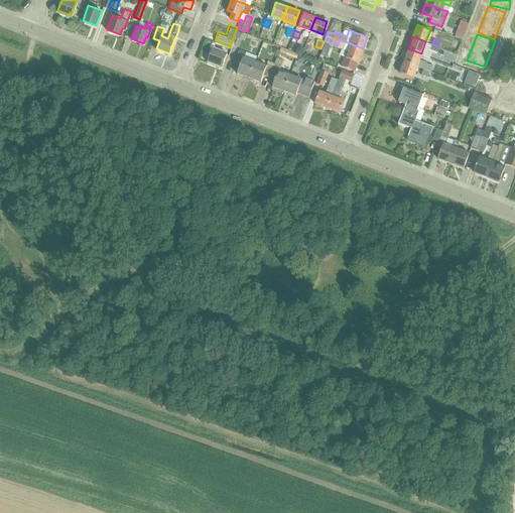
[(340,39),(338,45),(348,49),(346,55),(345,54),(341,63),(354,69),(357,60),(358,60),(363,48),(340,39)]
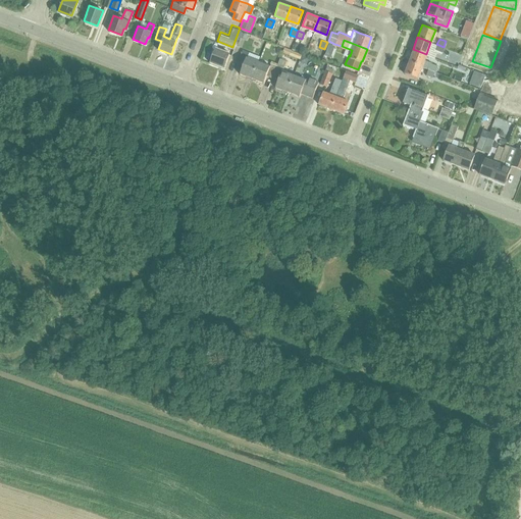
[(441,53),(444,47),(436,44),(434,51),(441,53)]
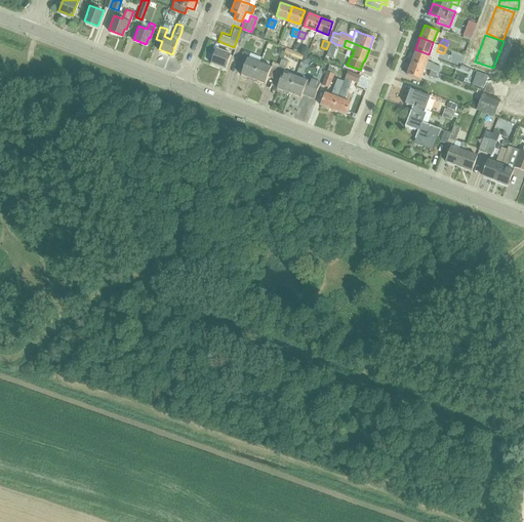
[(215,47),(210,62),(225,68),(230,53),(215,47)]
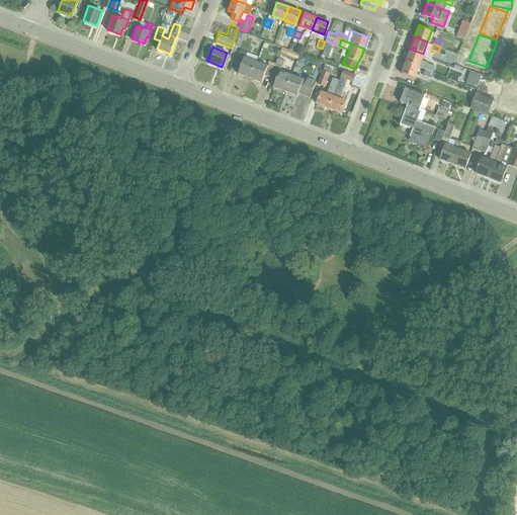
[(423,54),(410,49),(406,60),(419,65),(424,67),(431,70),(432,70),(435,64),(428,61),(422,58),(423,54)]
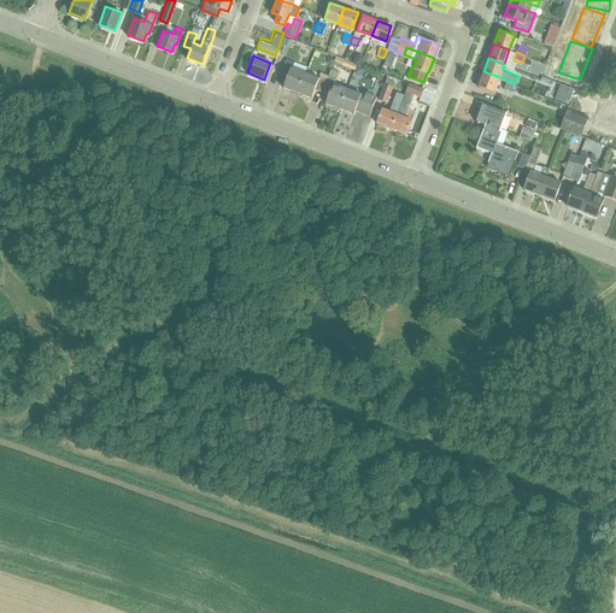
[(285,60),(279,75),(286,77),(282,87),(295,92),(304,71),(291,66),(292,63),(285,60)]
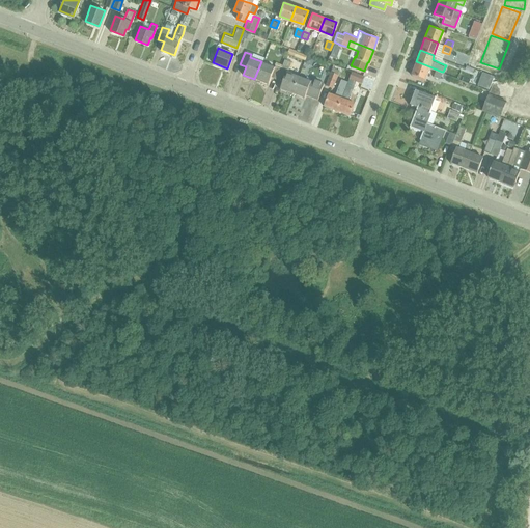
[(306,54),(304,61),(310,63),(313,57),(306,54)]
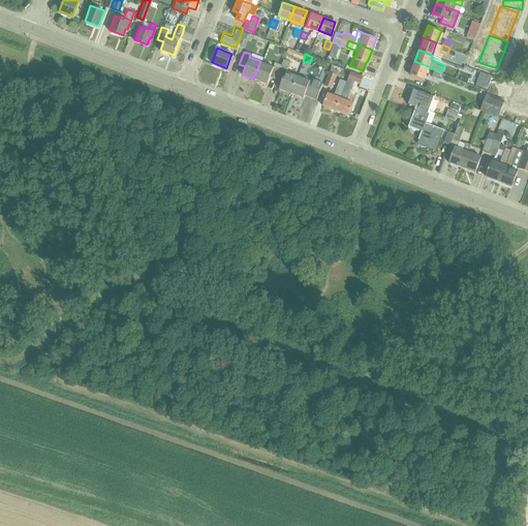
[(280,65),(275,78),(281,81),(278,88),(290,92),(298,74),(285,70),(289,60),(283,57),(280,63),(280,65)]
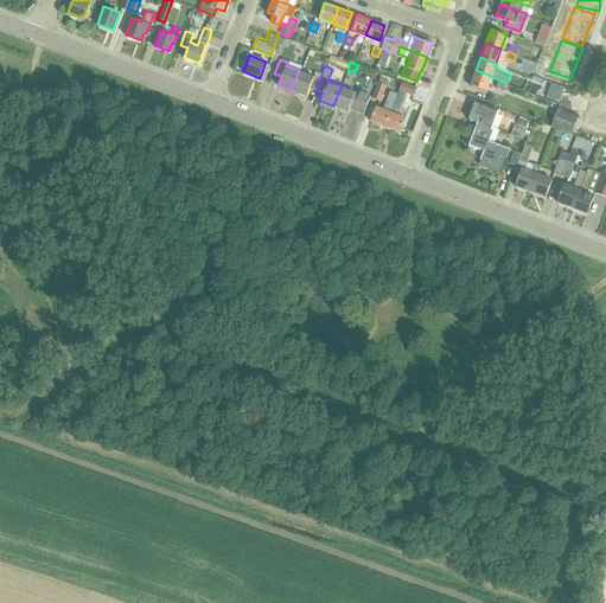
[(299,70),(291,90),(306,96),(308,87),(316,89),(321,72),(316,70),(314,72),(313,76),(299,70)]
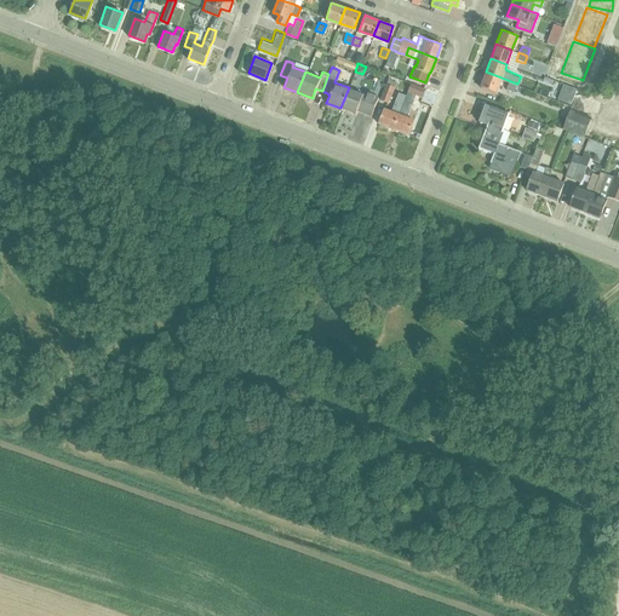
[(502,78),(486,72),(480,86),(496,92),(502,78)]
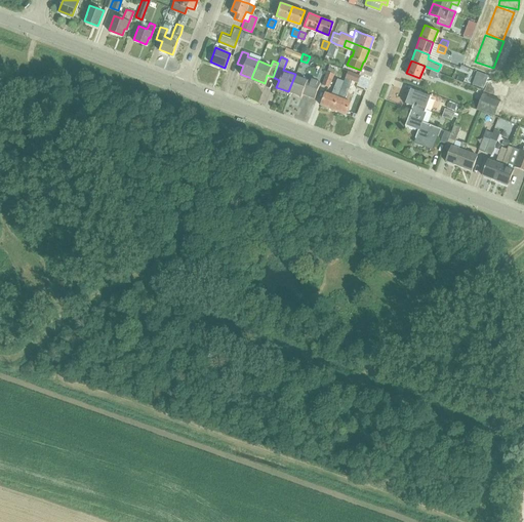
[(430,68),(428,74),(434,76),(437,71),(430,68)]
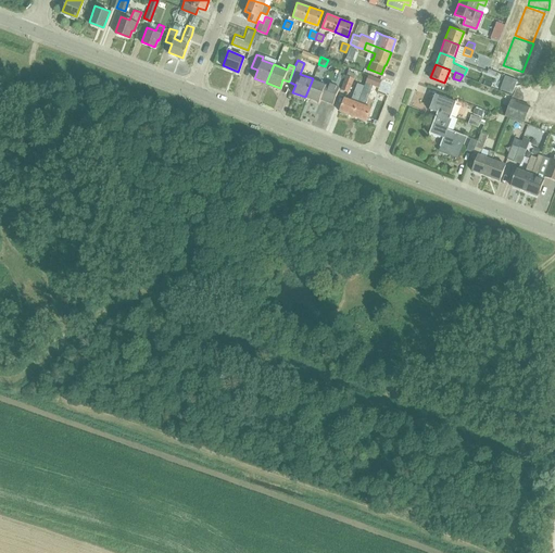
[(368,74),(367,73),(364,84),(356,82),(350,99),(343,97),(339,110),(352,114),(368,74)]
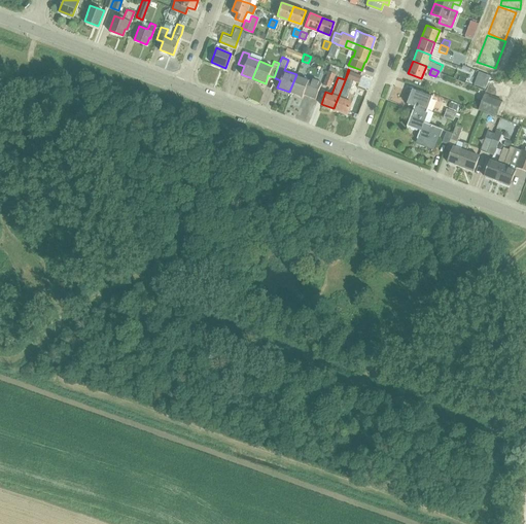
[(349,69),(348,69),(349,70),(334,108),(346,113),(351,101),(345,99),(352,79),(358,81),(361,74),(349,69)]
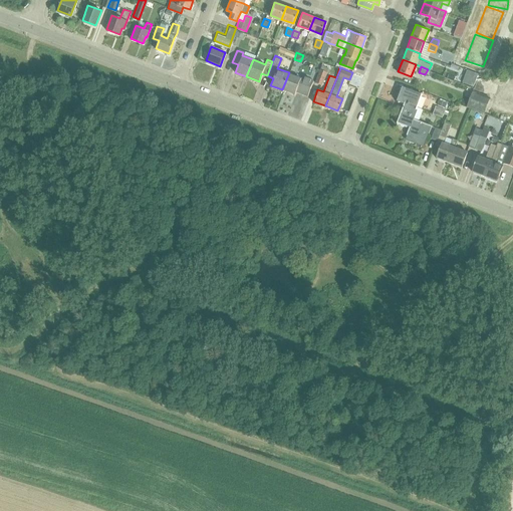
[(319,68),(314,81),(321,83),(326,70),(319,68)]
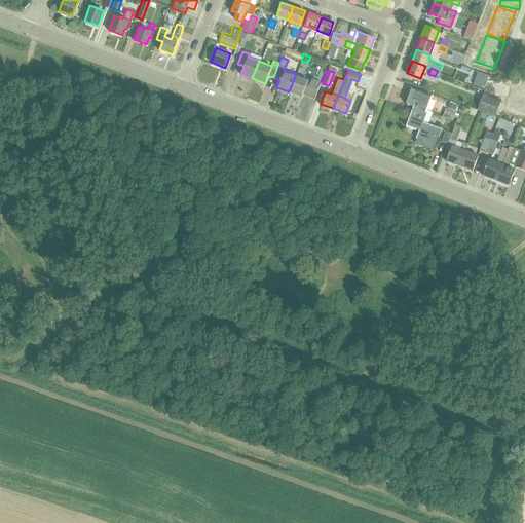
[(296,74),(289,91),(301,97),(302,92),(314,97),(321,79),(309,75),(307,79),(296,74)]
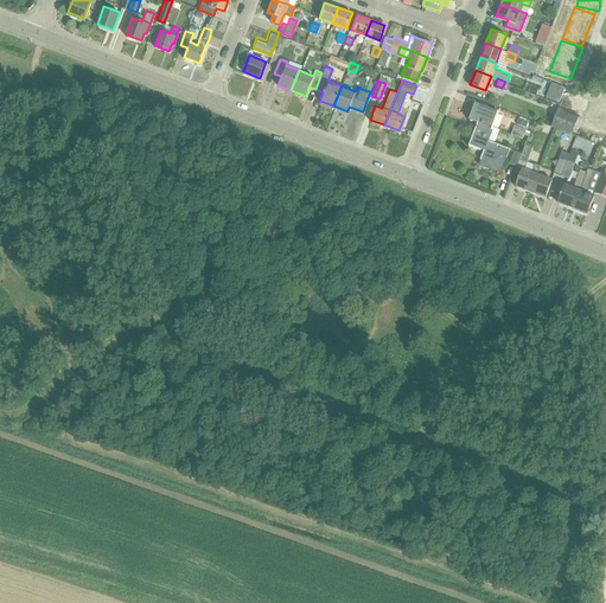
[(548,90),(546,96),(559,101),(561,95),(548,90)]
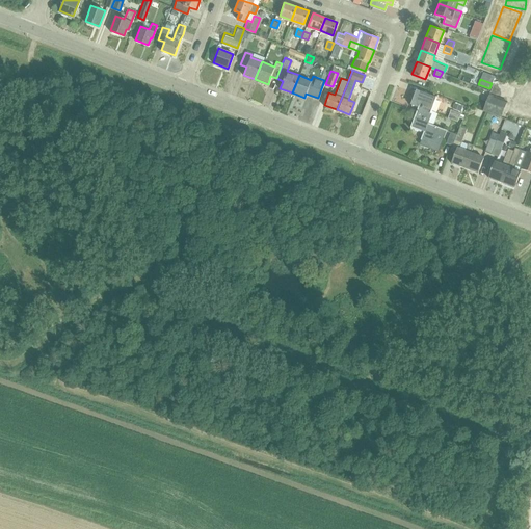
[(418,106),(430,110),(435,98),(414,90),(410,99),(413,100),(412,104),(418,106)]
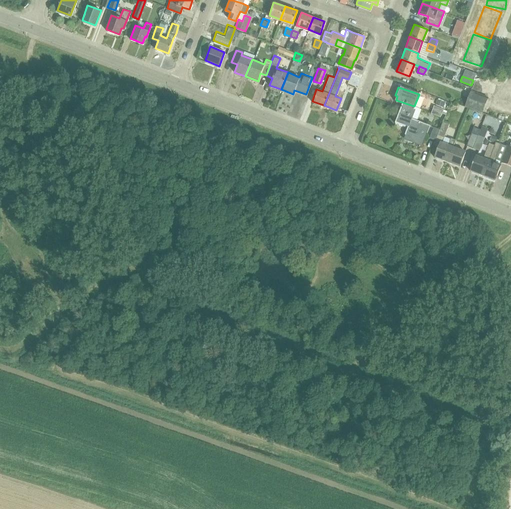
[(467,91),(463,103),(481,110),(487,95),(468,88),(467,91)]
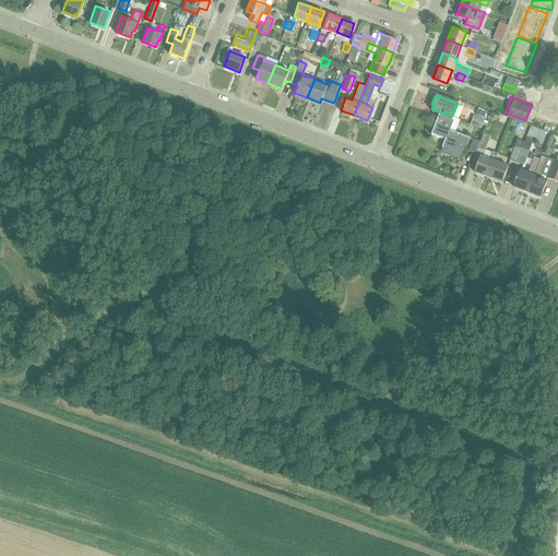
[(486,115),(488,109),(482,105),(478,110),(486,115)]
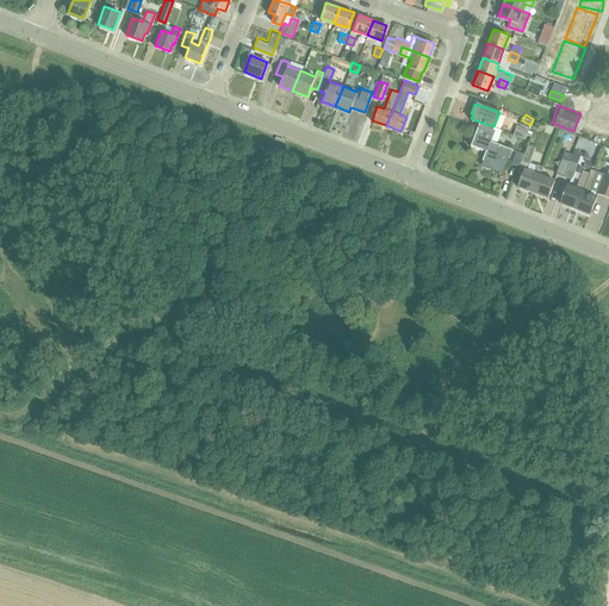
[(493,126),(479,122),(471,142),(484,147),(484,149),(485,149),(482,157),(491,161),(489,164),(501,169),(509,147),(489,139),(493,126)]
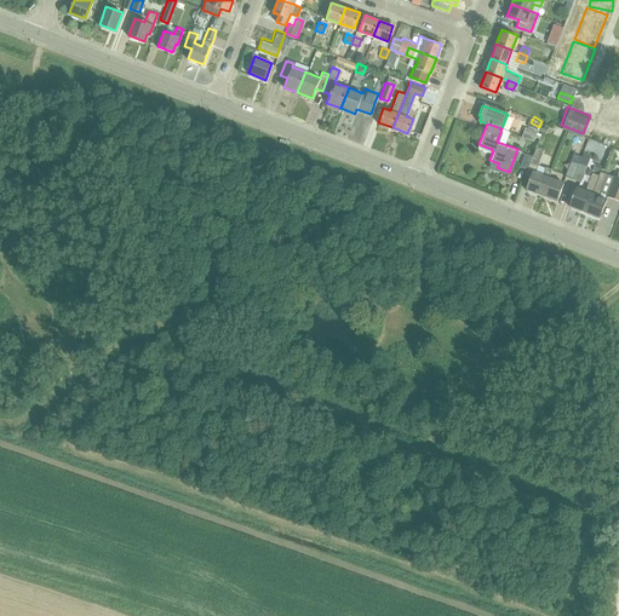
[(537,131),(525,126),(521,136),(533,139),(537,131)]
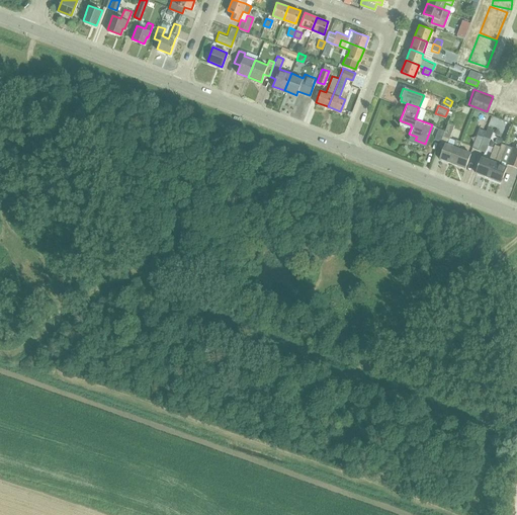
[(440,141),(438,145),(443,148),(439,158),(452,163),(457,148),(460,141),(454,139),(452,146),(446,143),(448,138),(453,123),(447,121),(444,130),(442,135),(440,141)]
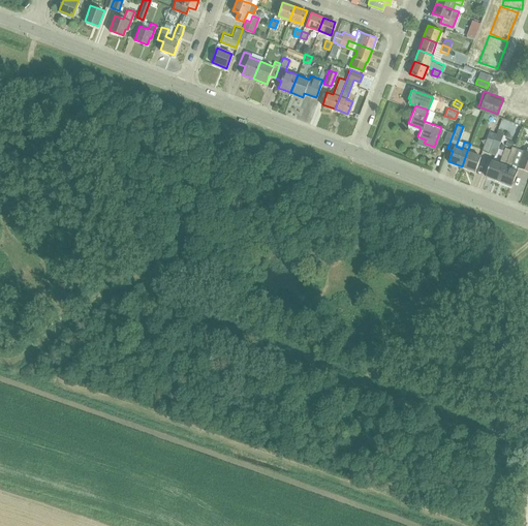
[(488,152),(493,138),(495,132),(489,129),(480,149),(488,152)]
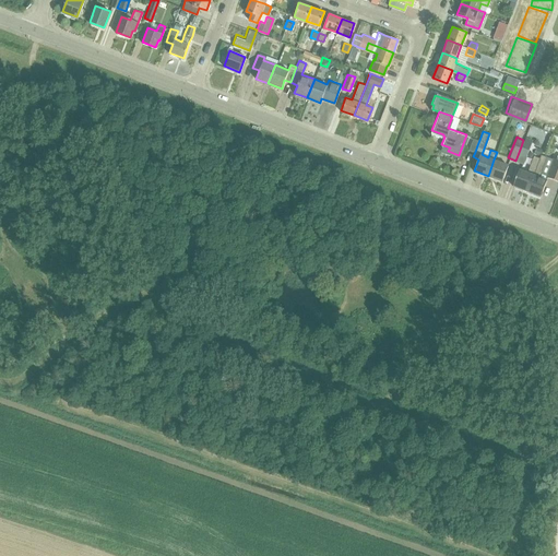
[(473,138),(469,150),(475,152),(477,145),(479,140),(473,138)]
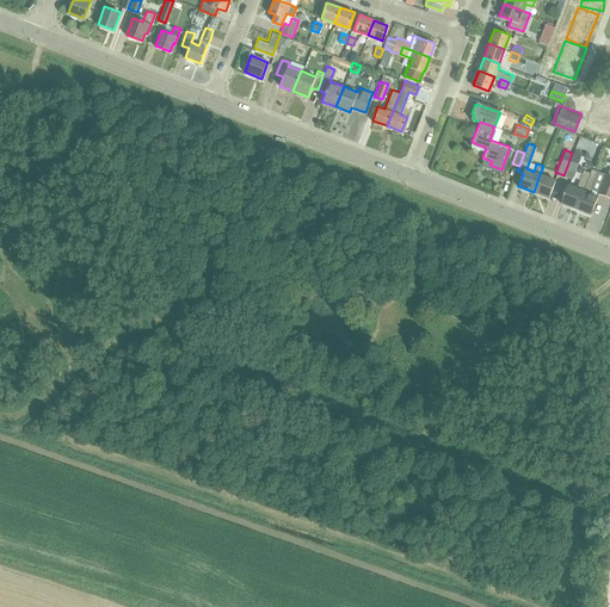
[(577,162),(570,160),(564,175),(571,178),(577,162)]
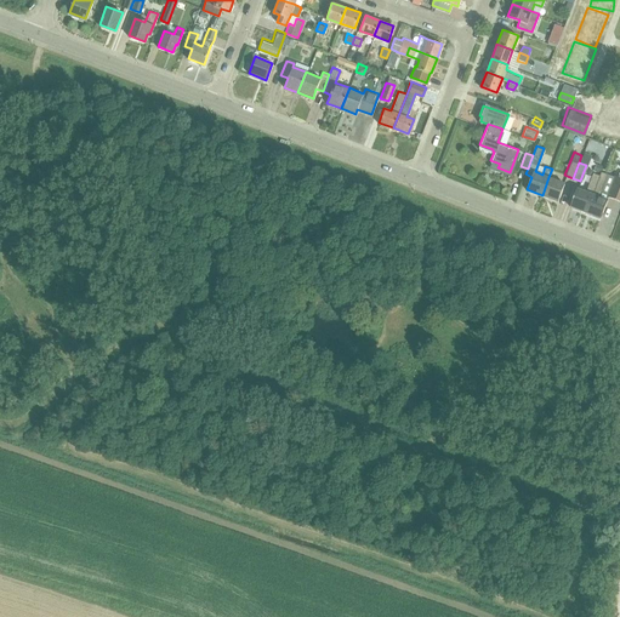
[(598,173),(585,211),(599,217),(607,199),(608,194),(607,194),(614,176),(607,172),(601,170),(598,173)]
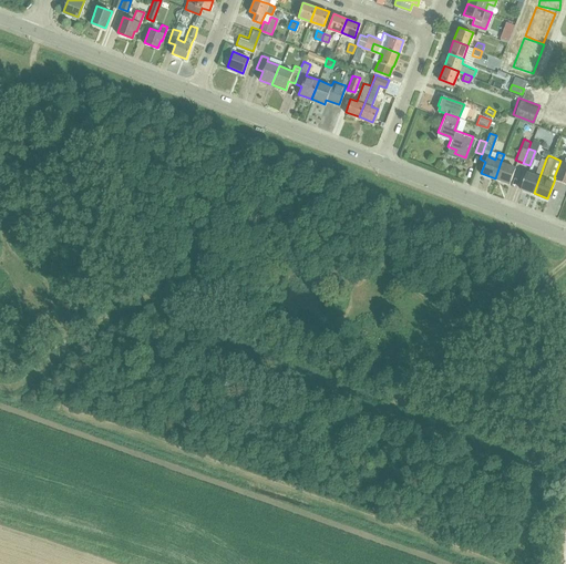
[(534,193),(546,159),(541,156),(534,174),(526,171),(520,188),(534,193)]
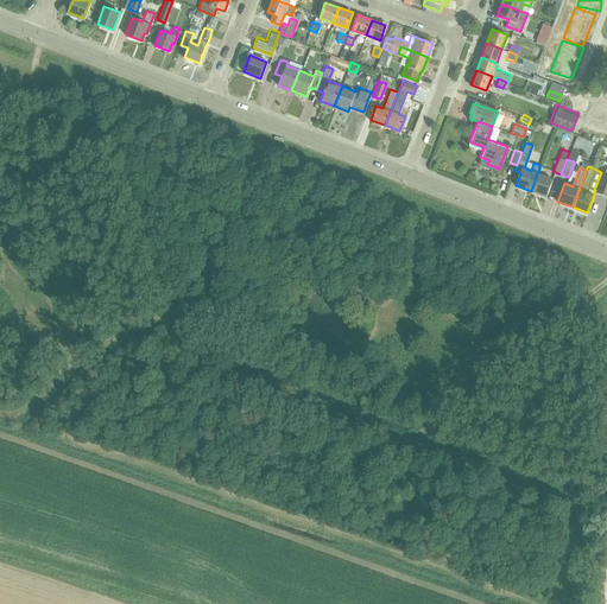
[(606,173),(601,172),(594,190),(595,190),(606,195),(606,173)]
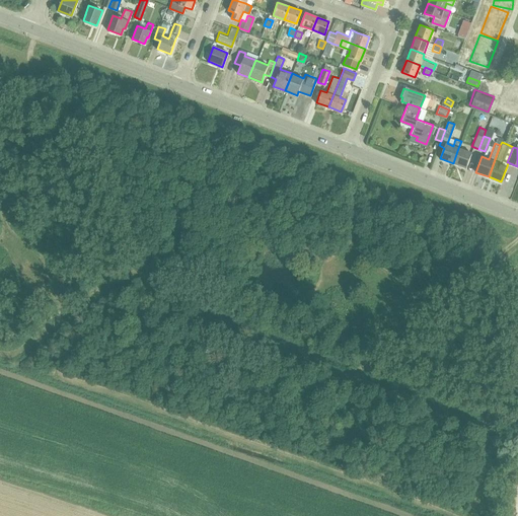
[(458,148),(453,163),(465,168),(471,152),(458,148)]
